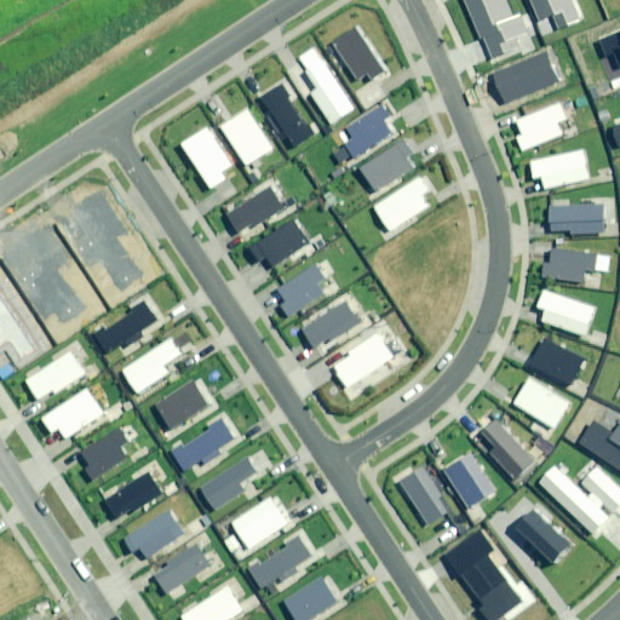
[(505,0),(464,0),(481,38),(483,36),(493,59),(532,44),(518,13),(512,16),(505,0)]
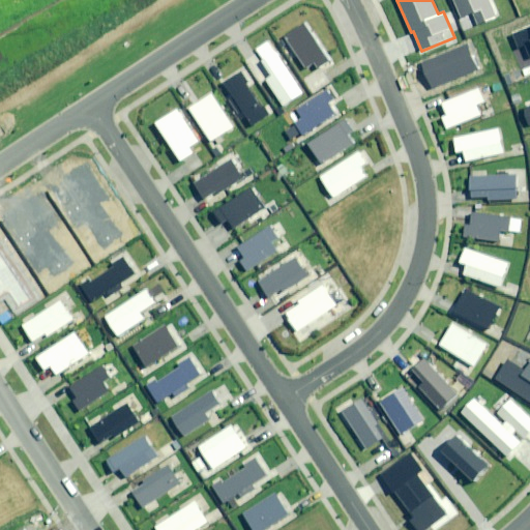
[(453,0),(461,18),(472,12),(477,24),(498,16),(492,0),(453,0)]
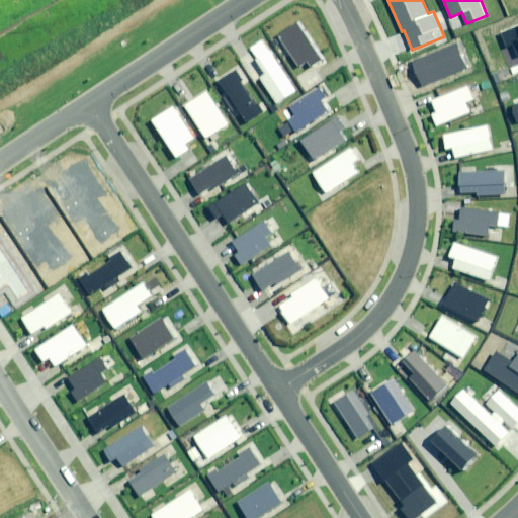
[(296,23),(277,36),(297,66),(306,61),(310,67),(321,60),(296,23)]
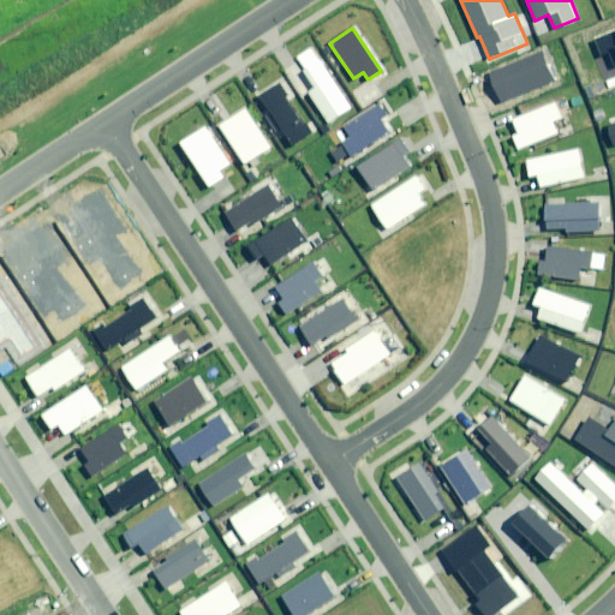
[(614,31),(593,41),(599,57),(605,54),(611,66),(614,64),(614,31)]
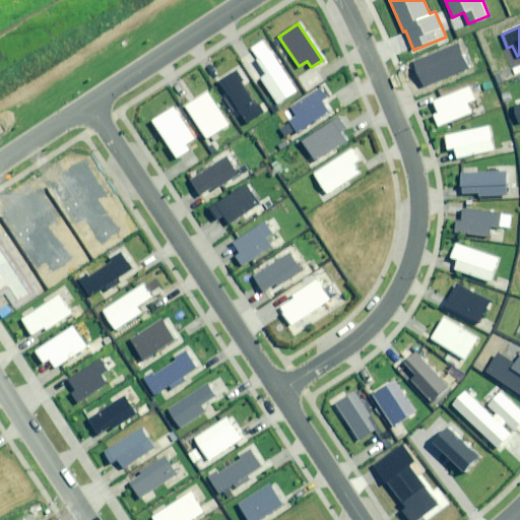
[(298,91),(263,40),(251,48),(258,59),(257,60),(267,75),(260,79),(277,105),(298,91)]
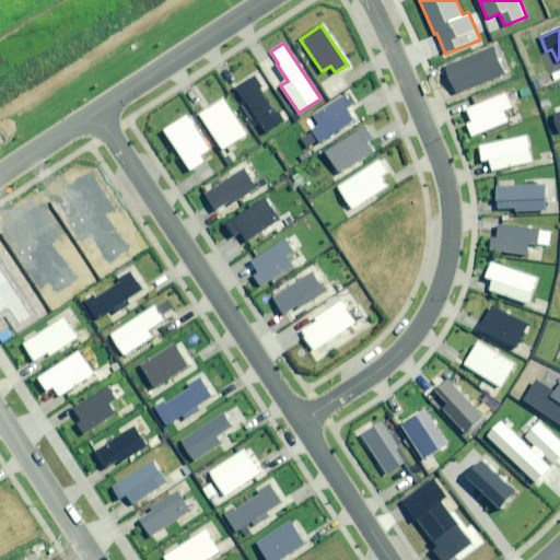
[(493,47),(445,68),(456,94),(504,73),(493,47)]
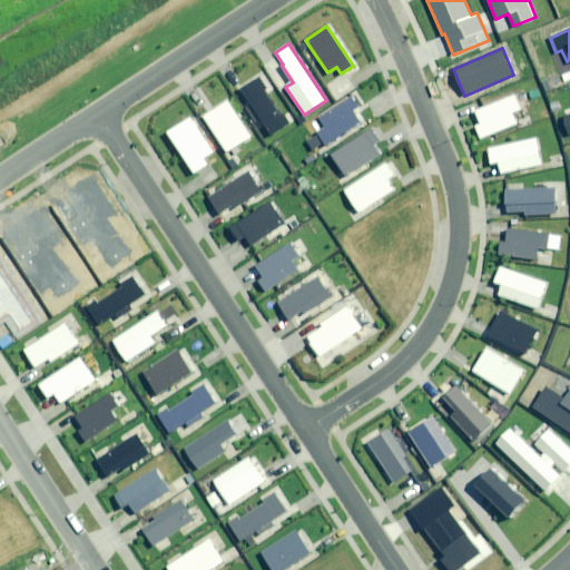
[(259,78),(242,90),(272,135),(290,123),(283,111),(278,114),(263,90),(266,88),(259,78)]
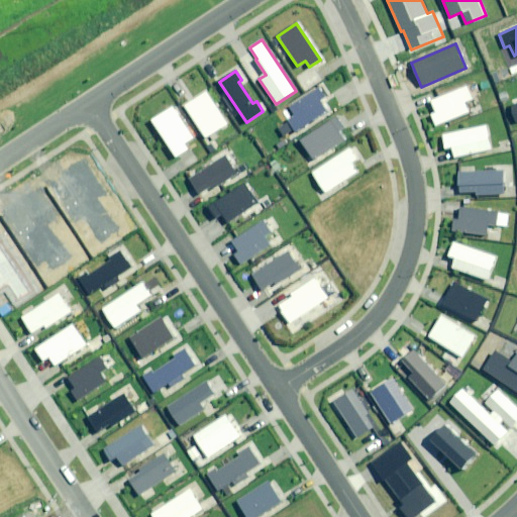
[(430,114),(435,125),(470,112),(466,101),(472,99),(468,86),(431,100),(435,112),(430,114)]
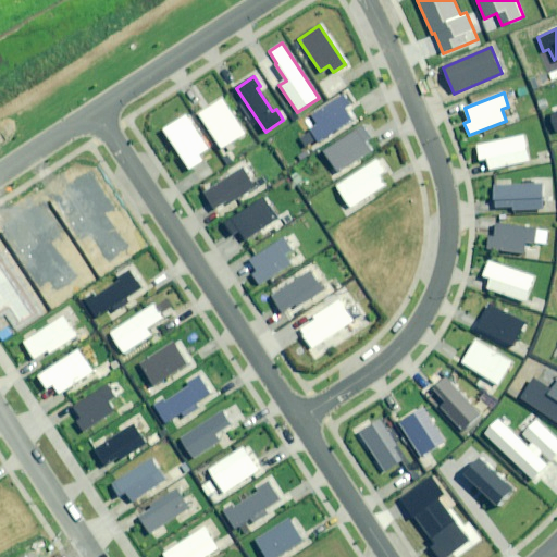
[(349,104),(343,96),(312,115),(319,125),(311,131),(319,141),(351,120),(344,108),(349,104)]
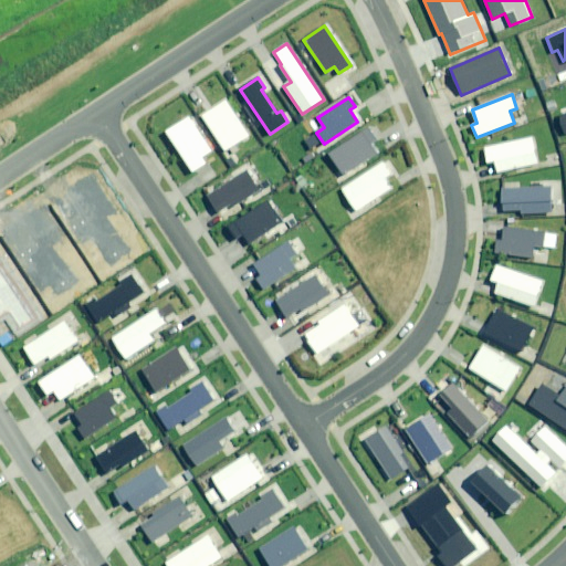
[(224,100),(200,115),(224,152),(248,136),(224,100)]
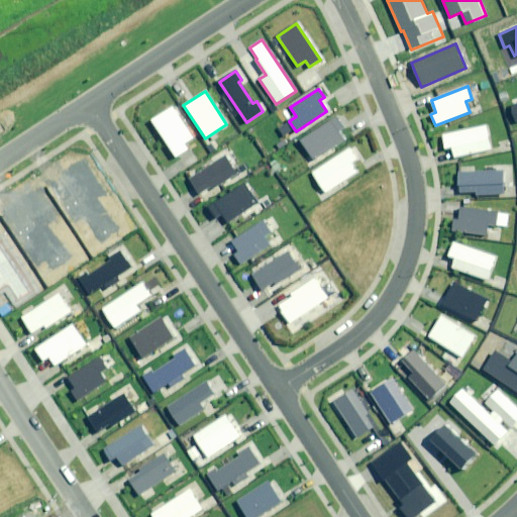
[(173,106),(151,120),(176,157),(189,148),(185,142),(194,136),(173,106)]
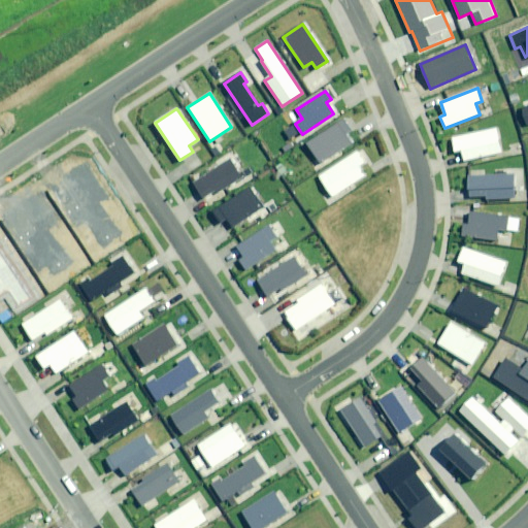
[(343,120),(307,143),(321,164),(352,143),(345,134),(351,131),(343,120)]
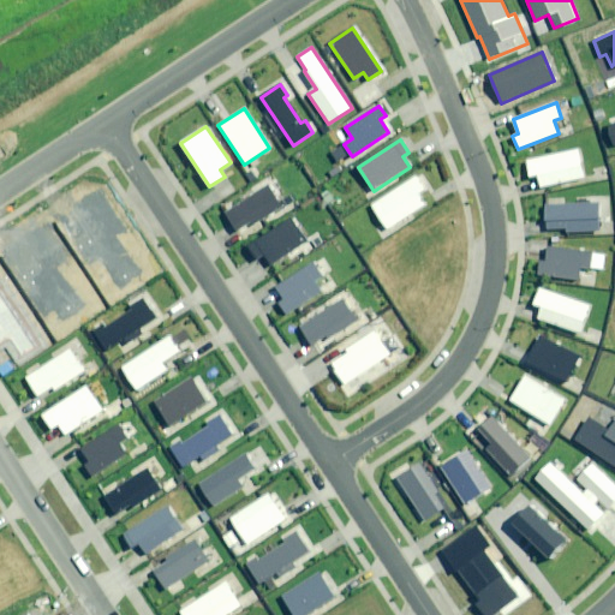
[(579,149),(525,161),(529,178),(538,175),(542,187),(585,177),(579,149)]
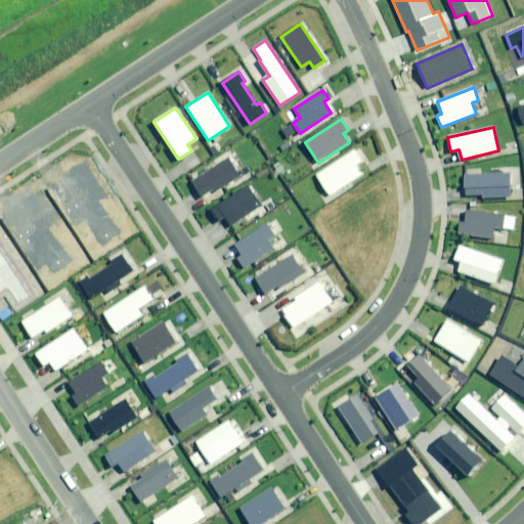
[(354,150),(315,176),(329,198),(361,176),(355,167),(362,162),(354,150)]
